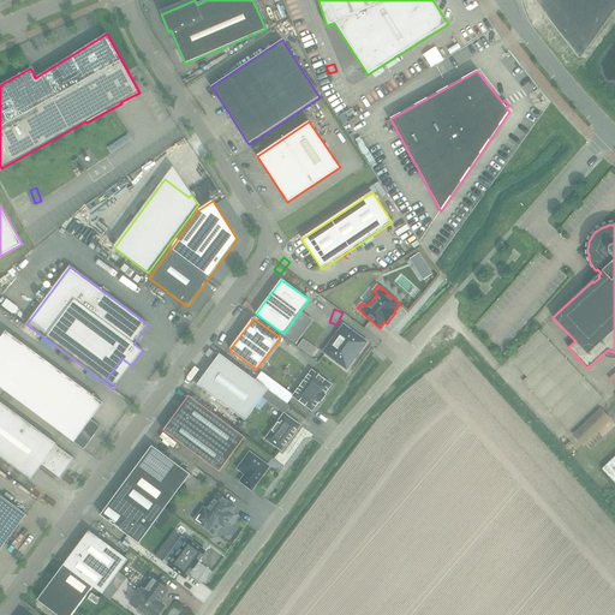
[(366,342),(344,326),(323,352),(347,370),(366,342)]
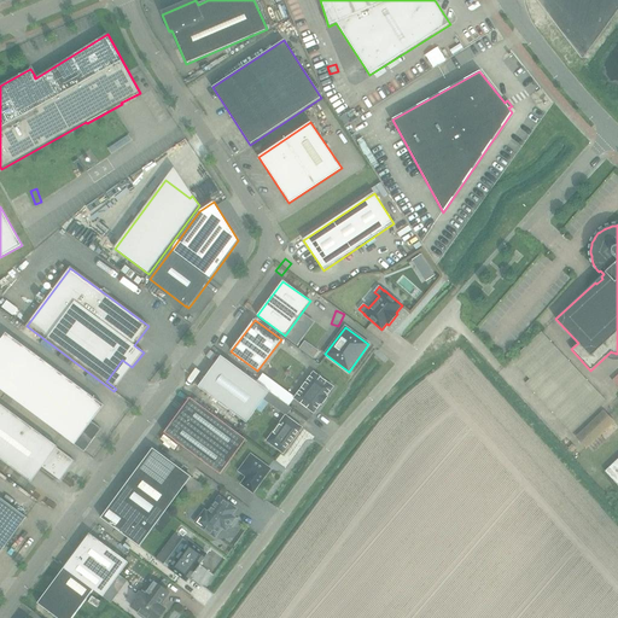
[(25,348),(0,382),(0,389),(85,452),(101,430),(92,423),(104,406),(25,348)]
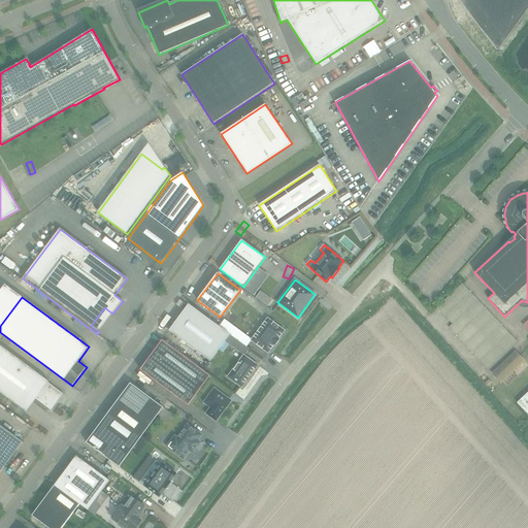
[(189,304),(169,331),(210,361),(225,341),(230,335),(192,307),(189,304)]
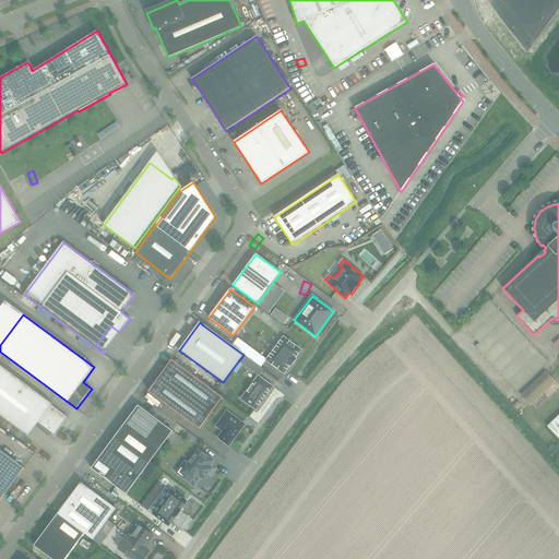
[(295,358),(297,356),(299,353),(301,351),(284,337),(266,360),(284,373),(285,371),(288,368),(290,366),(296,359),(295,358)]
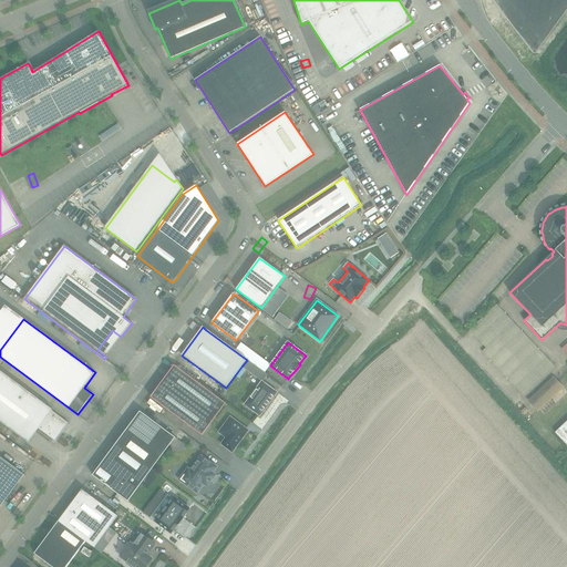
[(174,366),(151,398),(203,435),(226,403),(174,366)]
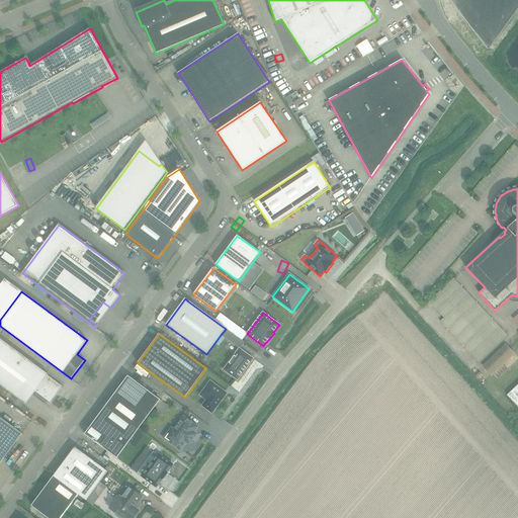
[(0,384),(25,403),(33,391),(50,403),(62,386),(46,374),(47,373),(0,339),(0,384)]
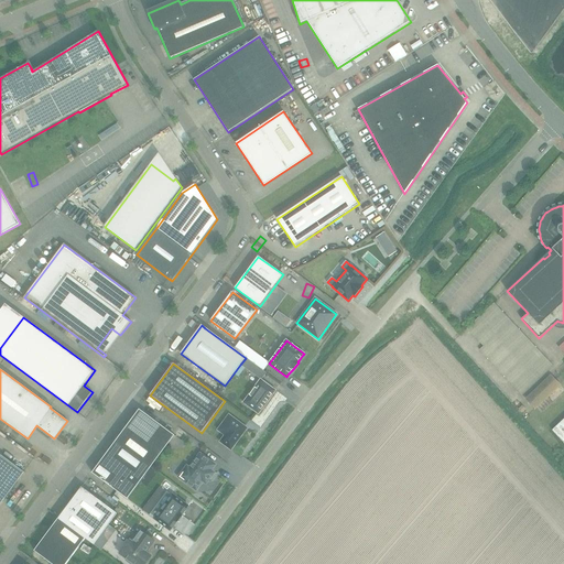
[(525,399),(535,410),(562,384),(552,375),(525,399)]
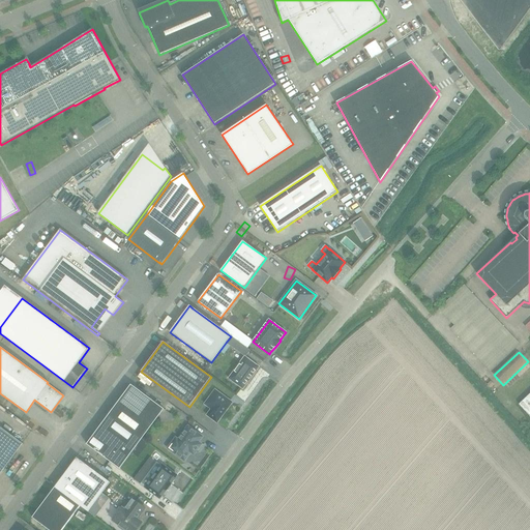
[(245,356),(229,379),(243,389),(259,367),(245,356)]
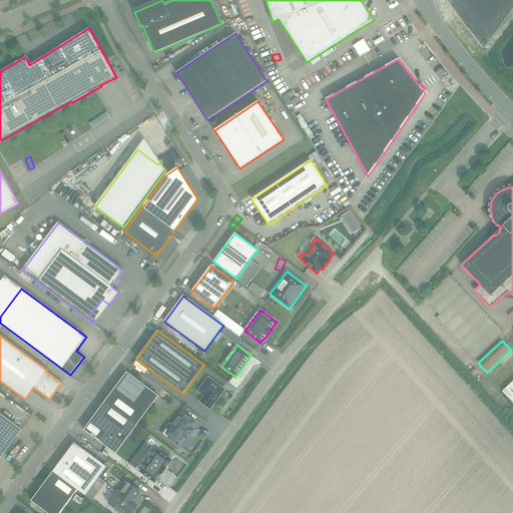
[(105,401),(137,425),(158,396),(126,373),(105,401)]
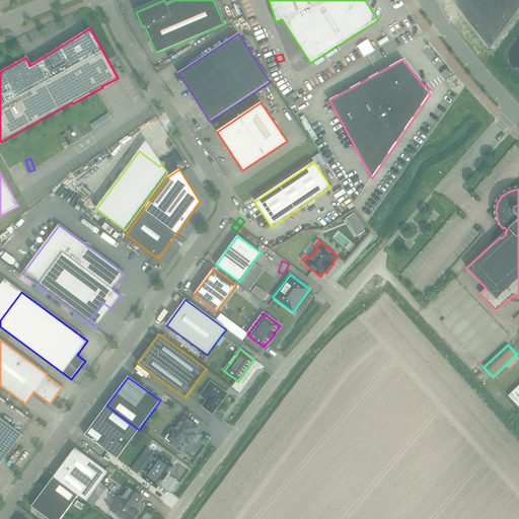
[(211,382),(203,392),(210,397),(203,406),(213,414),(227,394),(211,382)]
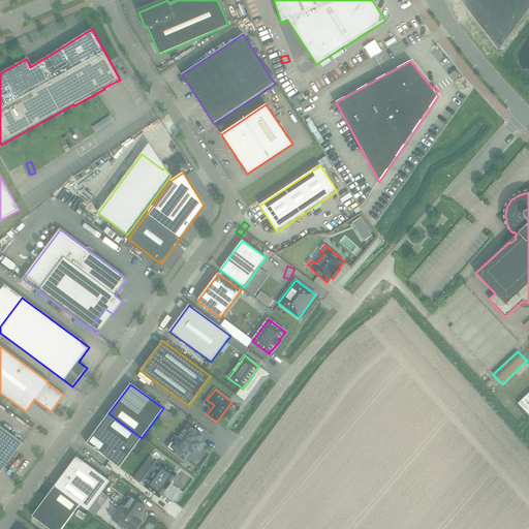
[(528,393),(518,404),(528,414),(528,393)]
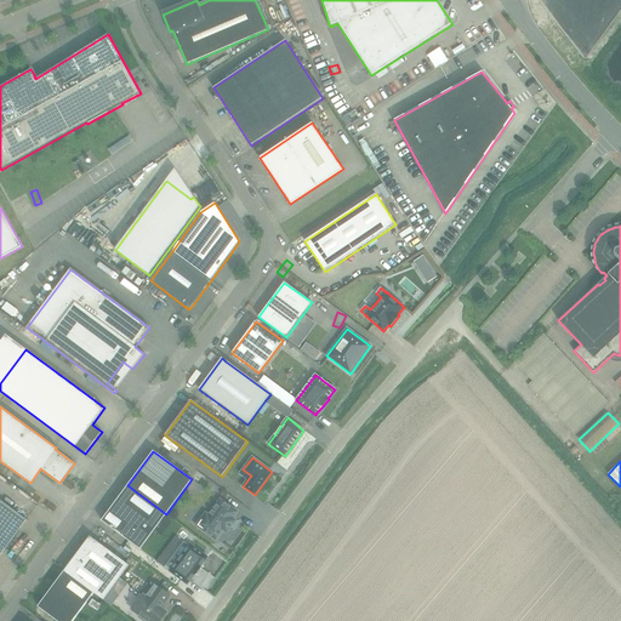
[(141,550),(166,514),(127,485),(102,520),(141,550)]
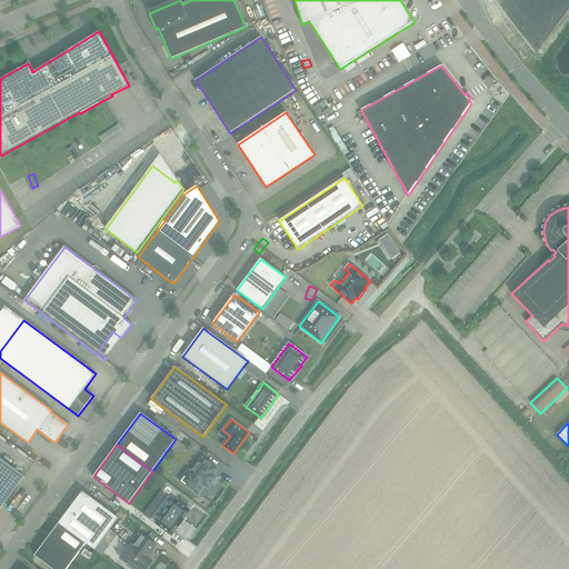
[(0,509),(25,477),(0,458),(0,509)]
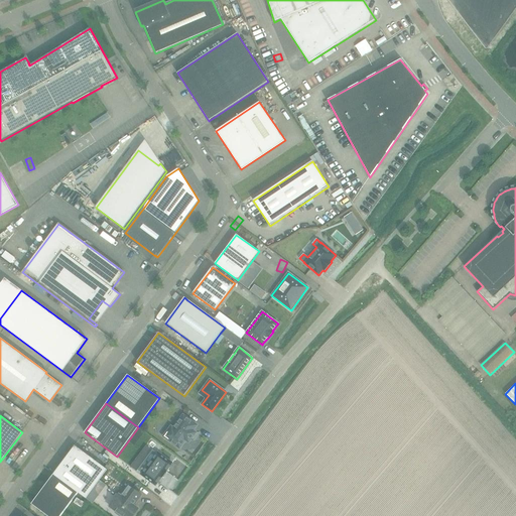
[(164,436),(179,448),(185,439),(188,442),(196,433),(192,430),(197,425),(183,416),(173,429),(171,427),(164,436)]
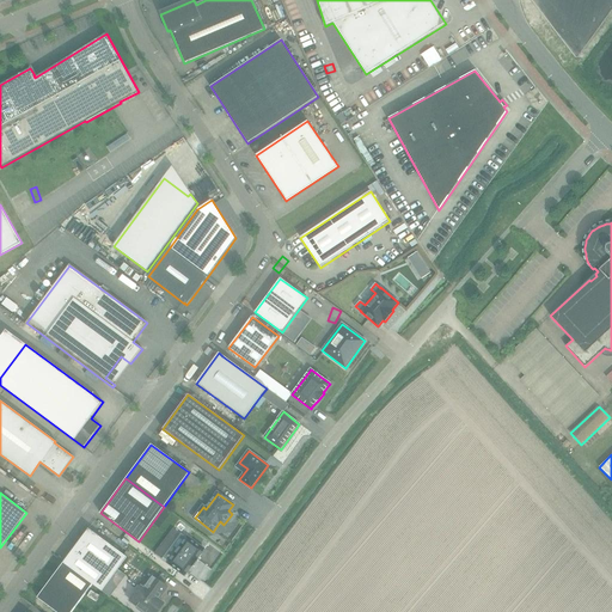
[(92,585),(102,592),(128,557),(89,528),(63,563),(92,585)]
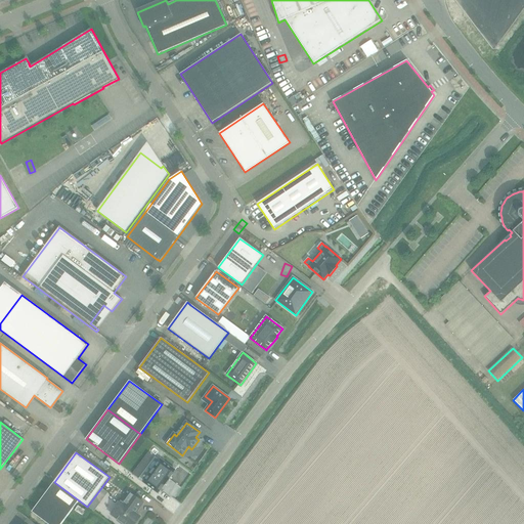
[(146,470),(139,479),(143,482),(158,493),(160,490),(162,488),(165,484),(165,485),(170,479),(169,479),(171,476),(172,474),(175,470),(161,460),(160,461),(156,457),(146,470)]
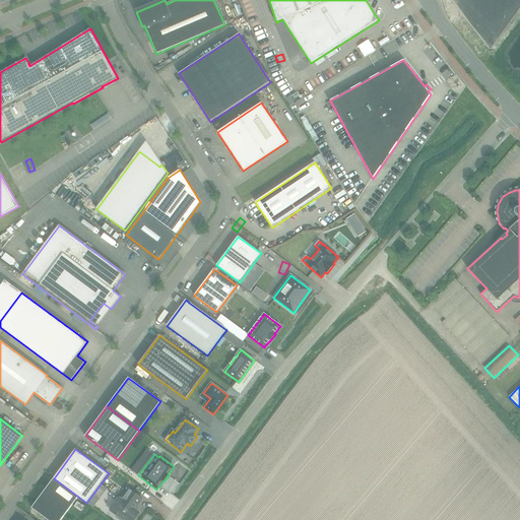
[(61,519),(78,497),(54,478),(31,508),(48,519),(61,519)]
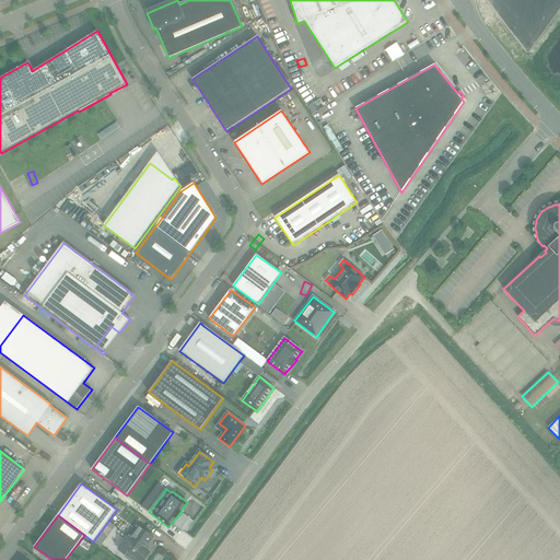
[(140,527),(131,539),(129,537),(119,550),(126,555),(125,557),(128,559),(144,559),(150,552),(144,549),(146,548),(144,548),(143,548),(148,543),(149,544),(153,537),(140,527)]
